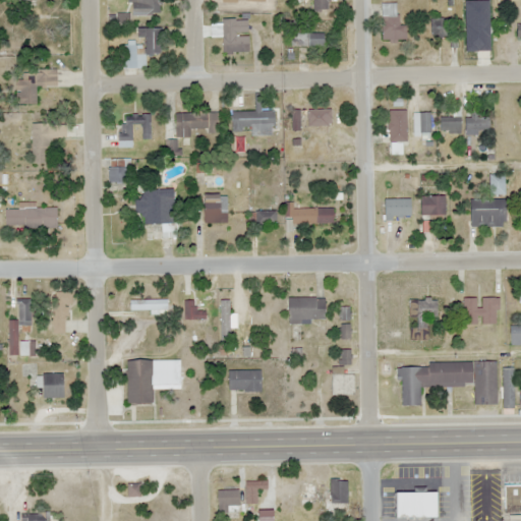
[(159,0),(128,0),(129,15),(160,15),(159,0)]
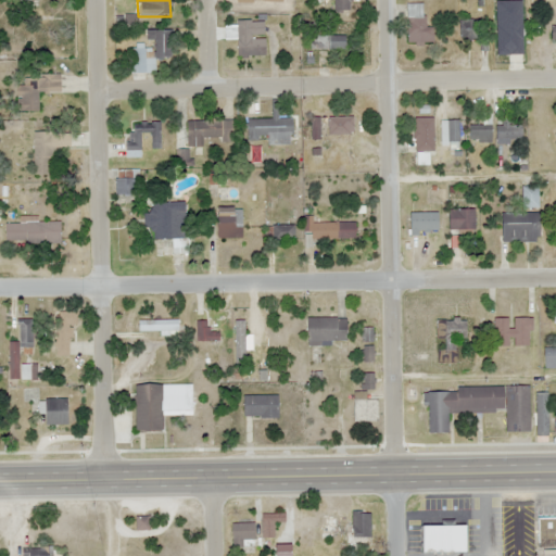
[(351,12),(350,0),(333,0),(333,13),(351,12)]
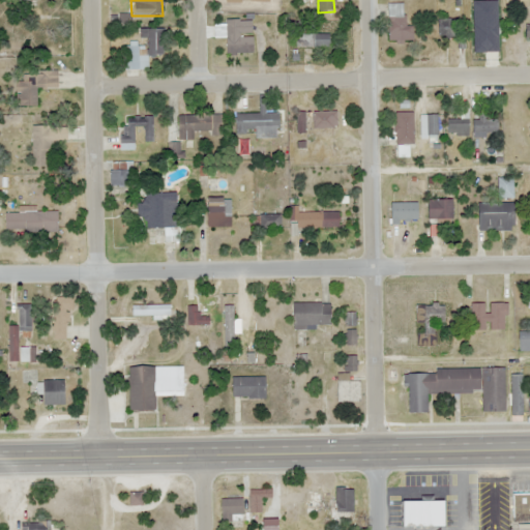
[(405,4),(388,4),(388,43),(414,43),(414,27),(405,27),(405,4)]
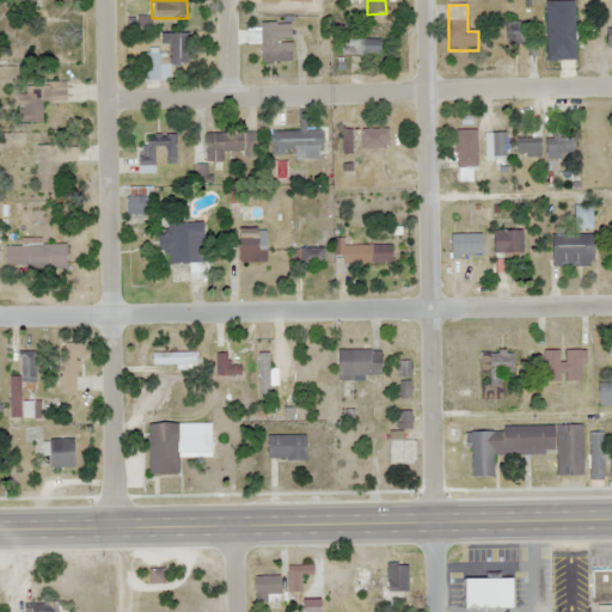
[(574,42),(574,17),(550,17),(550,42),(574,42)]
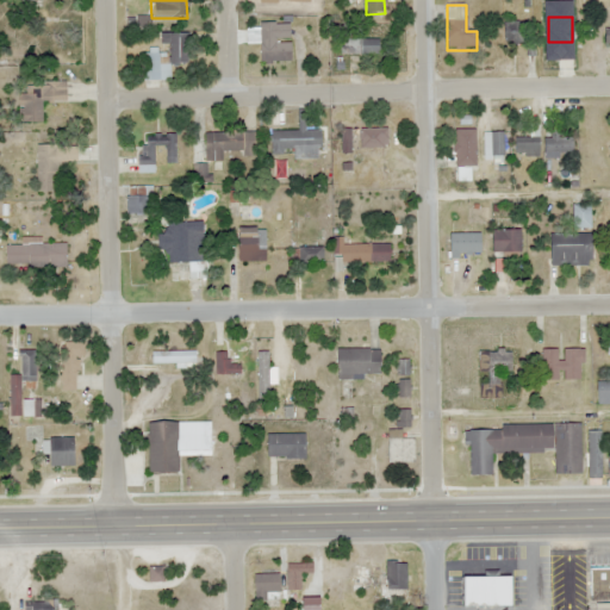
[(504,44),(533,44),(533,22),(504,22),(504,44)]
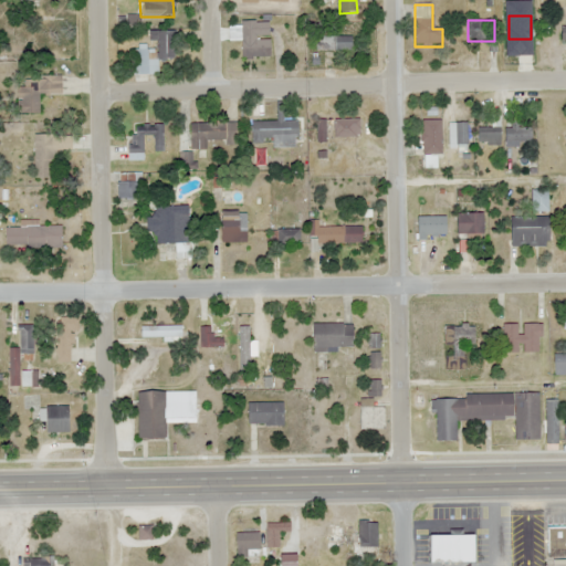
[(241,58),(271,58),(271,21),(241,21),(241,58)]
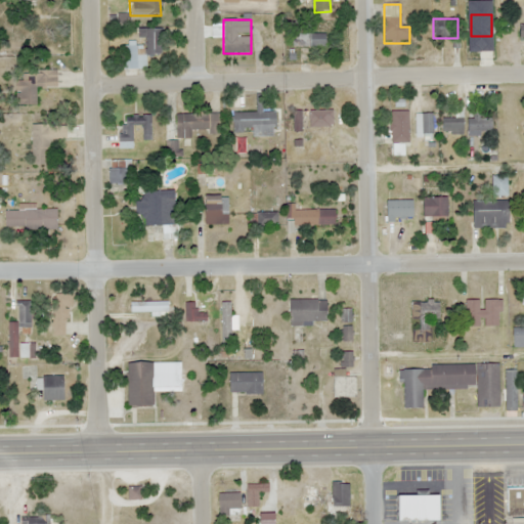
[(123,46),(123,72),(146,72),(146,56),(163,56),(162,29),(144,29),(144,45),(123,46)]
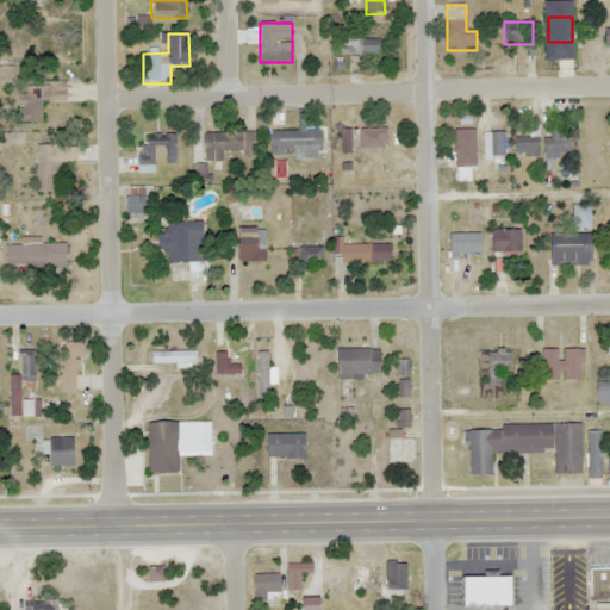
[(380,41),(341,41),(341,54),(380,54),(380,41)]
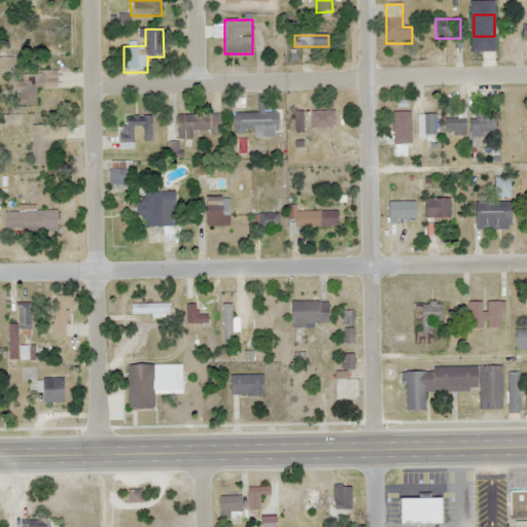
[(40,106),(39,80),(15,81),(15,106),(40,106)]
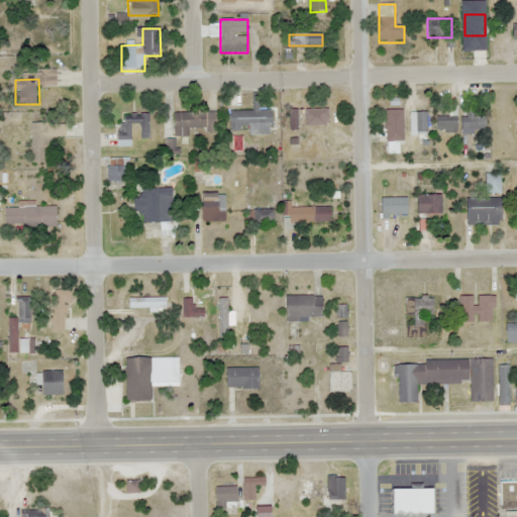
[(305,109),(305,125),(328,125),(328,109),(305,109)]
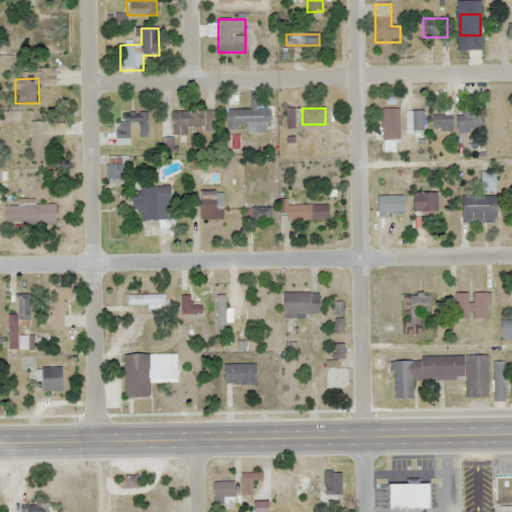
[(383,108),(383,150),(395,150),(395,140),(399,140),(399,108),(383,108)]
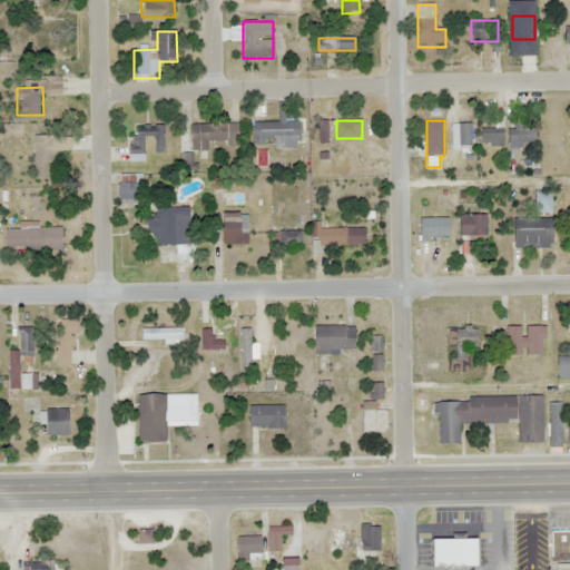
[(254,141),(302,141),(302,121),(282,121),(282,123),(254,123),(254,141)]
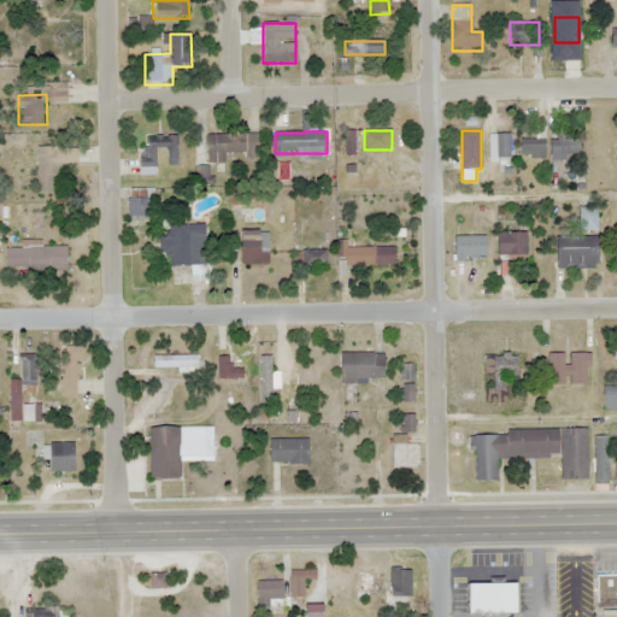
[(345,131),(345,156),(356,156),(356,131),(345,131)]
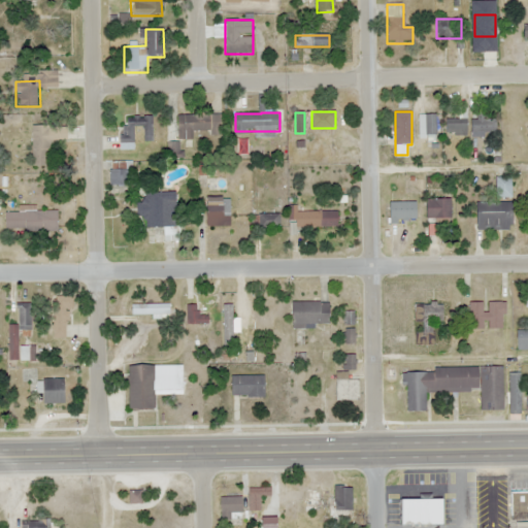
[(218,114),(177,116),(177,137),(218,137),(218,114)]
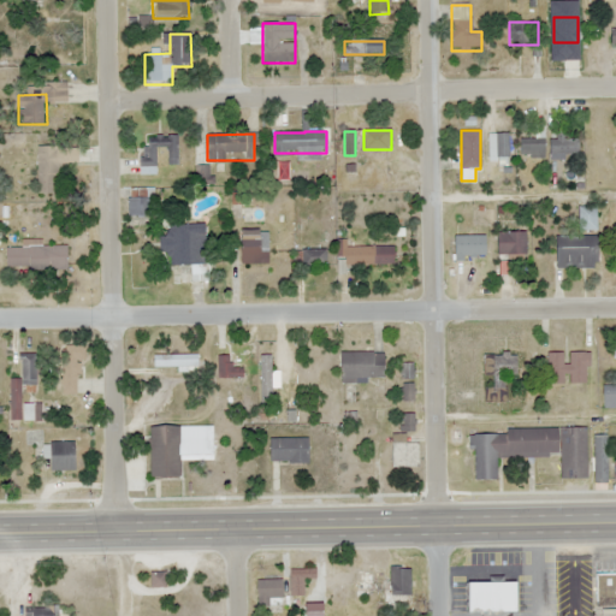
[(489,160),(510,160),(510,134),(489,134),(489,160)]
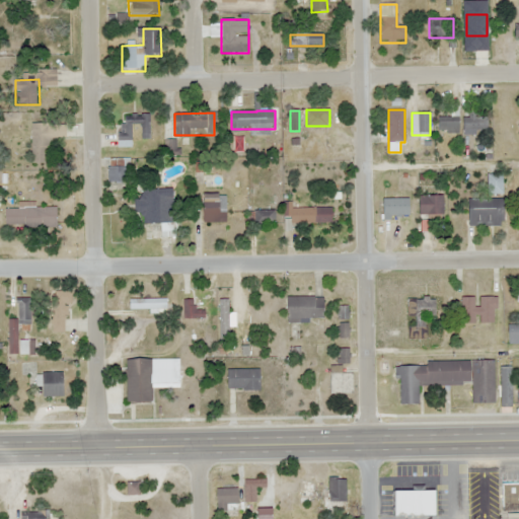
[(149,115),(125,115),(125,124),(118,124),(118,148),(132,148),(132,125),(141,125),(141,140),(149,140),(149,115)]
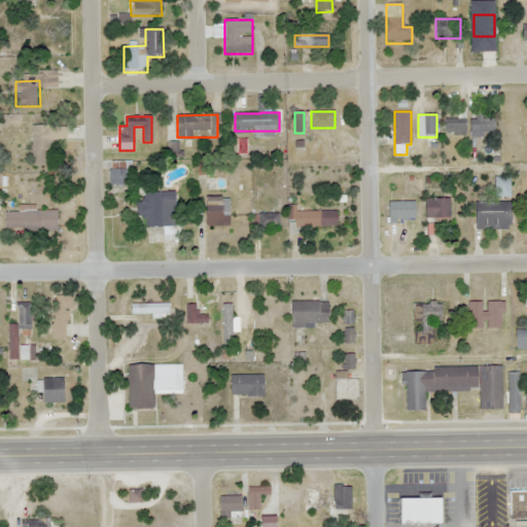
[(470,137),(496,137),(496,116),(470,116),(470,137)]
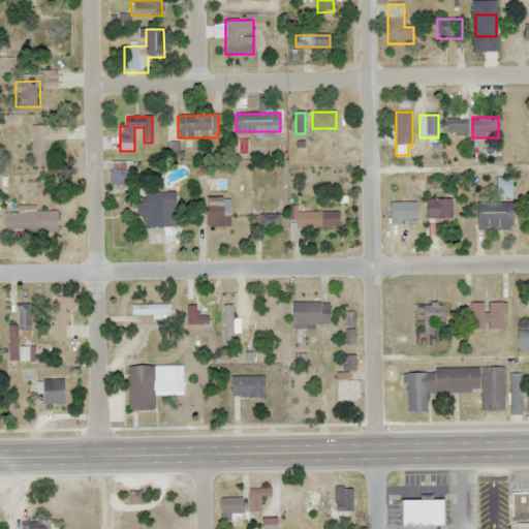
[(446,119),(446,135),(468,135),(468,119),(446,119)]
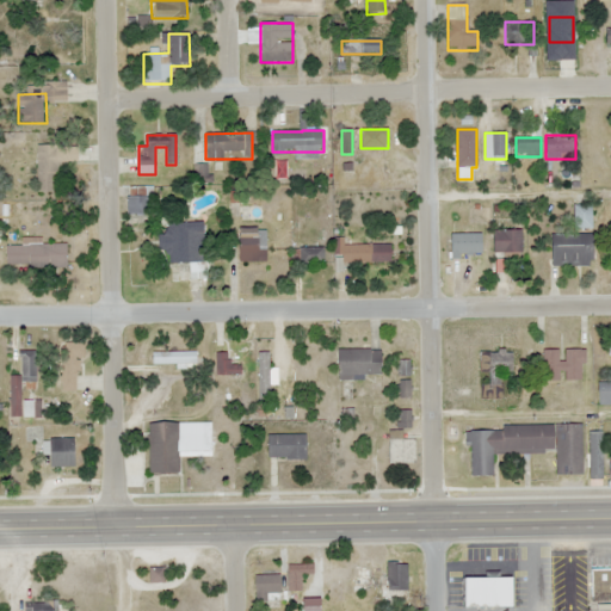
[(38,192),(59,192),(59,146),(38,146),(38,192)]
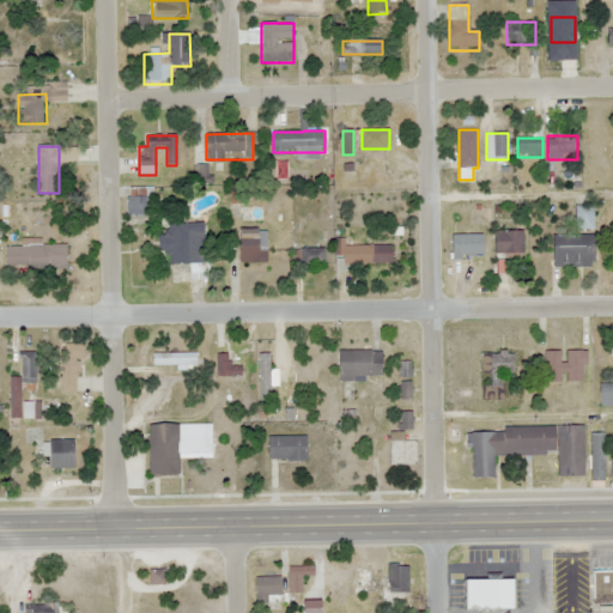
[(128,217),(152,217),(152,188),(128,188),(128,217)]
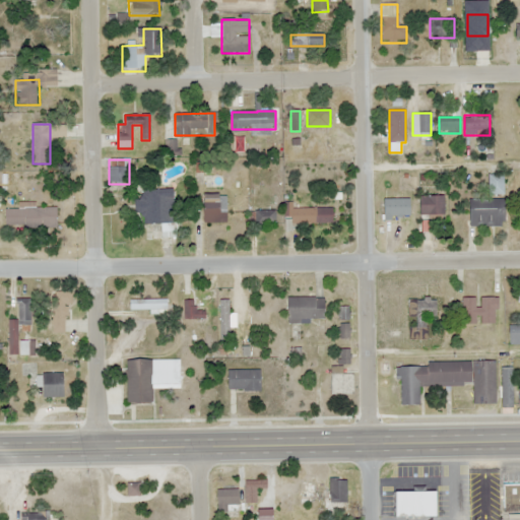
[(489,194),(503,194),(503,175),(489,175),(489,194)]
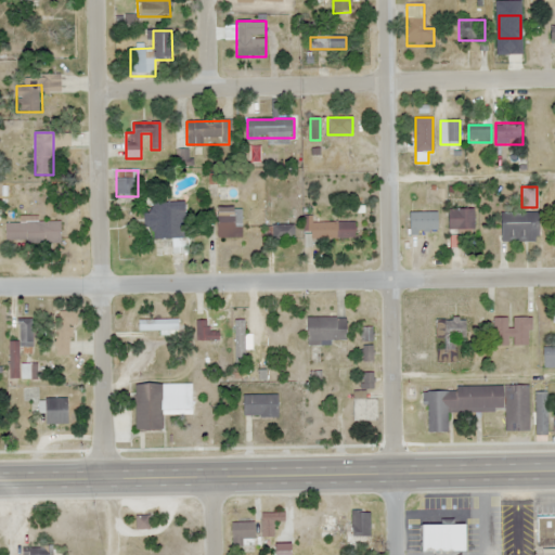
[(151,203),(152,214),(143,214),(143,229),(153,229),(153,240),(173,240),(173,254),(186,254),(185,203),(151,203)]
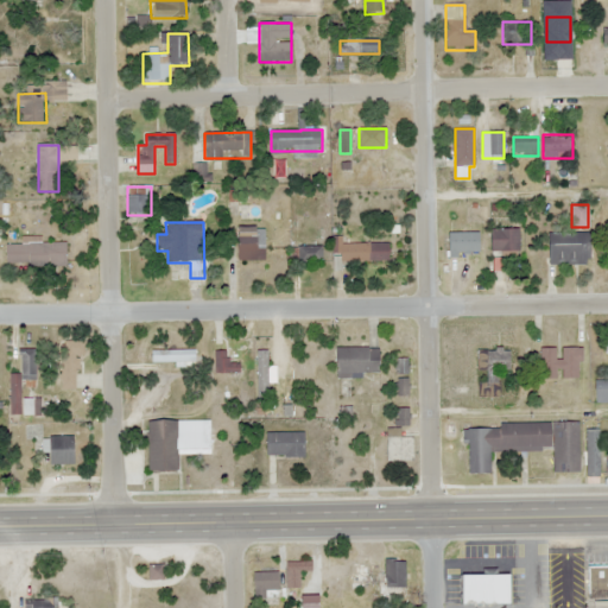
[(239,260),(265,260),(265,227),(239,227),(239,260)]
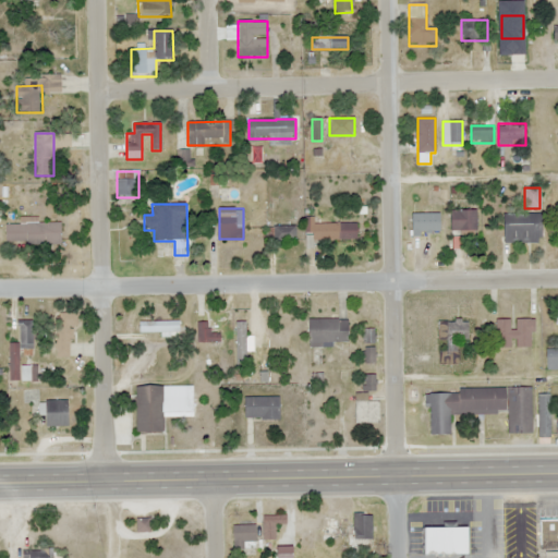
[(477,210),(450,210),(450,233),(477,233),(477,210)]
